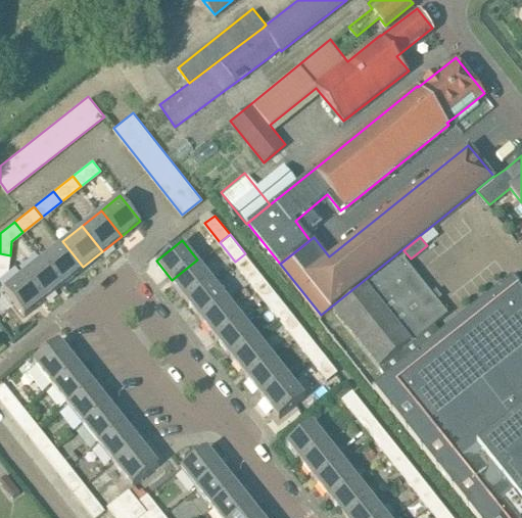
[(63,282),(83,267),(62,241),(43,257),(63,282)]
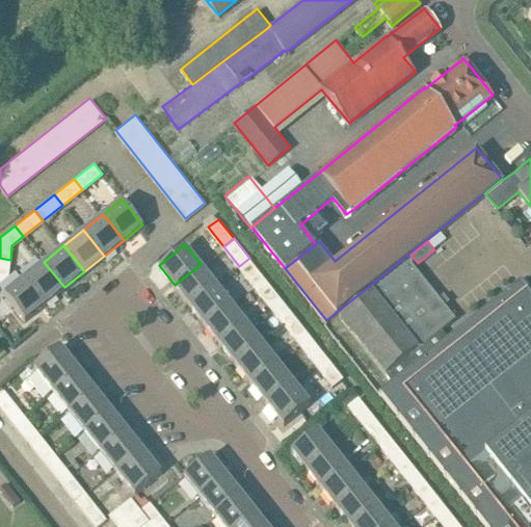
[(0,281),(9,273),(10,260),(0,258),(0,281)]
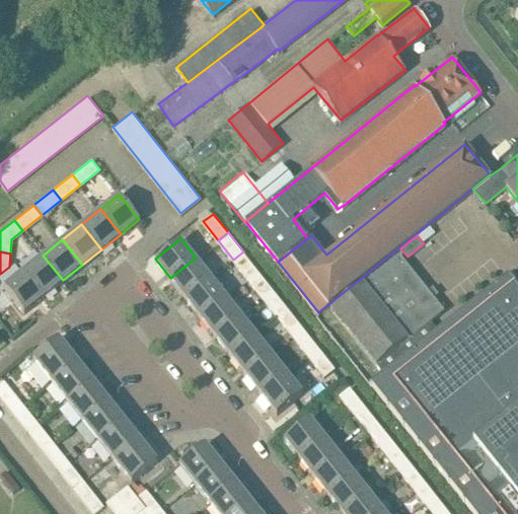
[(383,371),(433,332),(427,323),(445,309),(399,253),(364,281),(331,307),(383,371)]
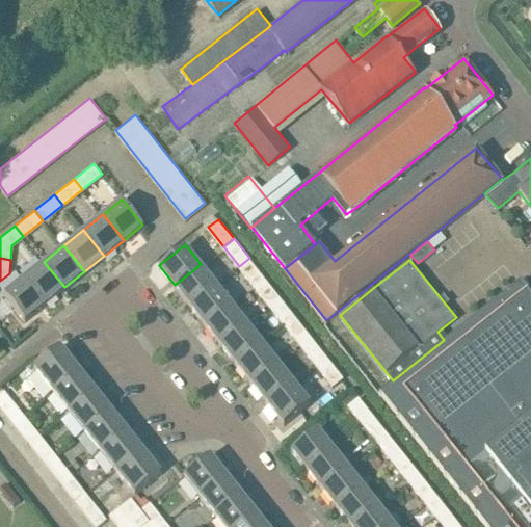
[(45,302),(64,287),(44,262),(24,278),(45,302)]
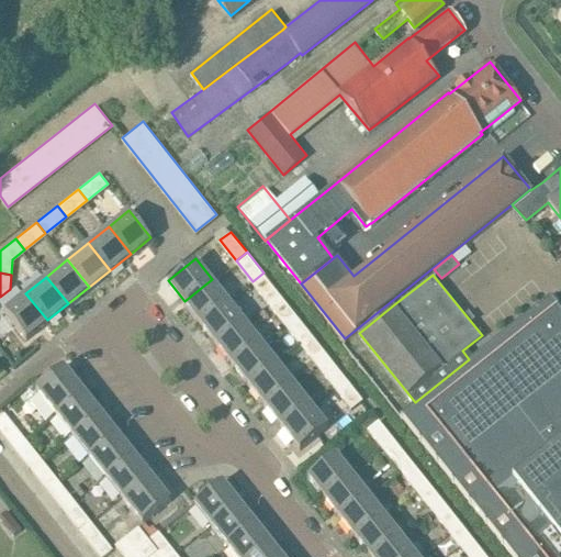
[(201,322),(228,300),(212,279),(184,301),(201,322)]
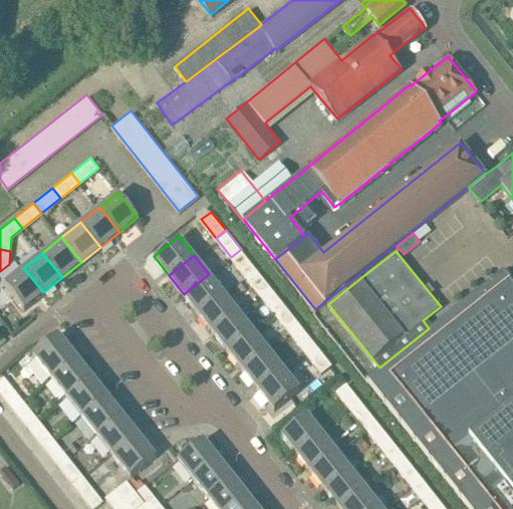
[(24,308),(43,292),(23,268),(5,283),(24,308)]
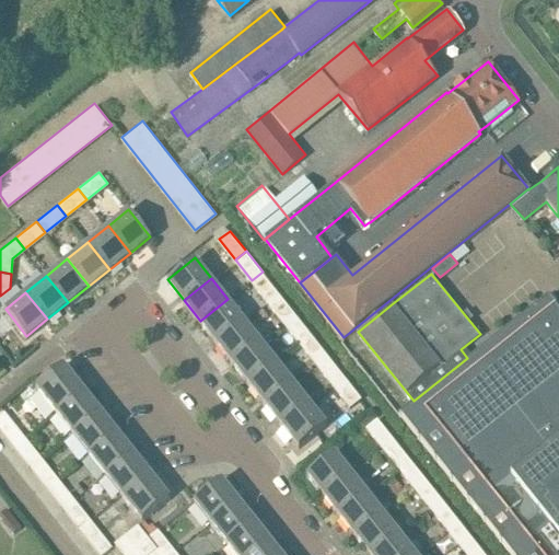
[(467,358),(414,401),(400,412),(514,554),(558,554),(558,307),(556,303),(548,293),(467,358)]
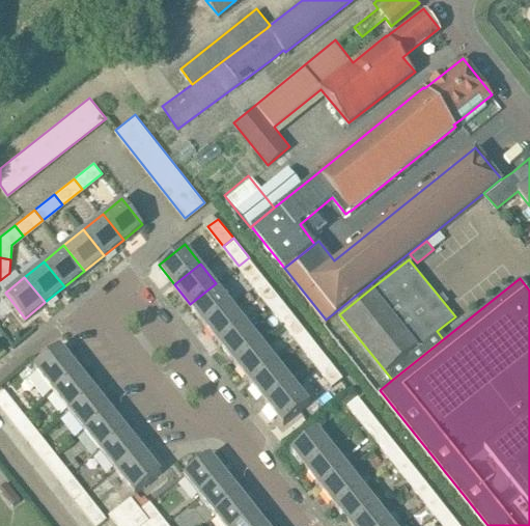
[(205,324),(231,303),(216,283),(190,304),(205,324)]
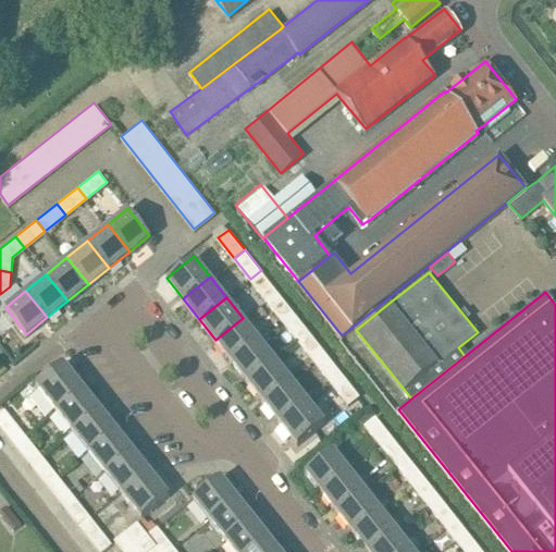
[(232,360),(259,339),(243,318),(215,340),(232,360)]
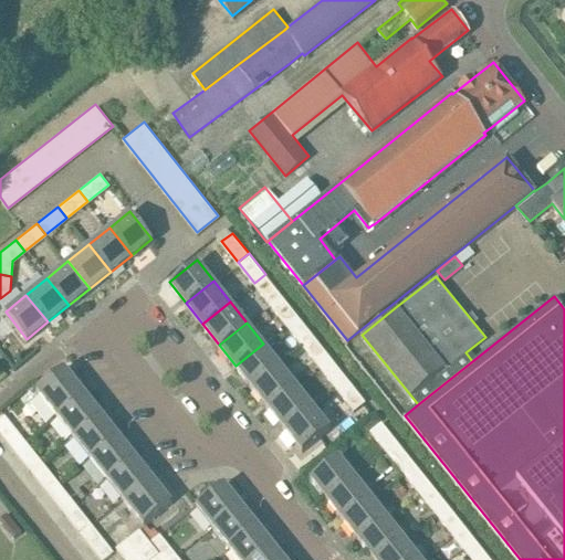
[(252,387),(280,365),(263,344),(236,366),(252,387)]
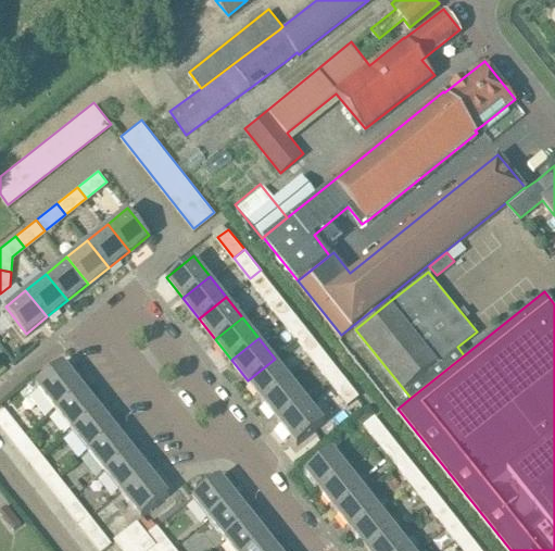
[(264,401),(291,379),(275,359),(248,380),(264,401)]
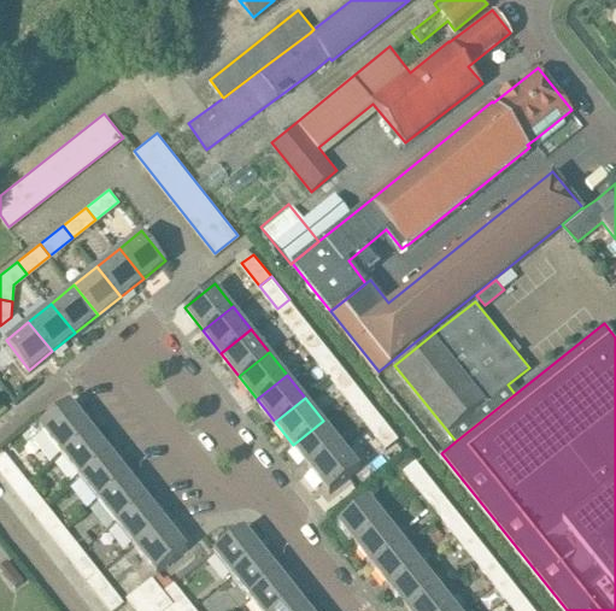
[(59,448),(89,424),(70,400),(40,423),(59,448)]
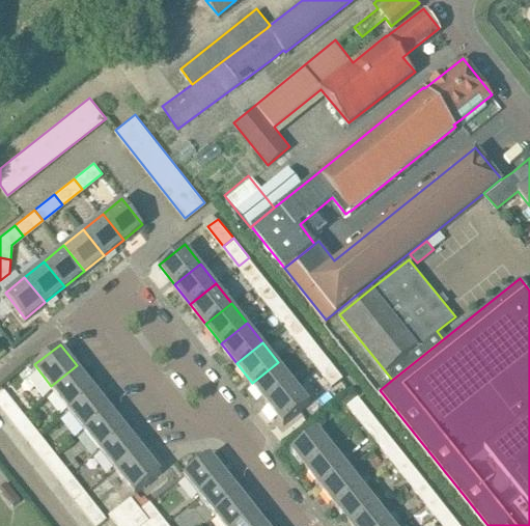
[(327,356),(316,364),(332,384),(342,376),(327,356)]
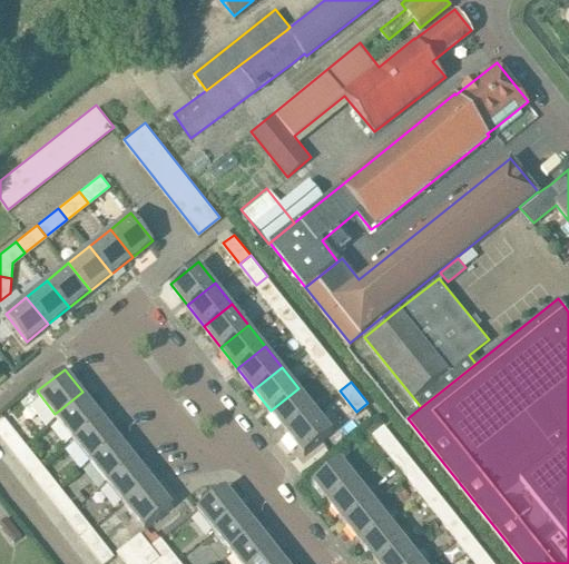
[(287,432),(315,409),(298,388),(271,411),(287,432)]
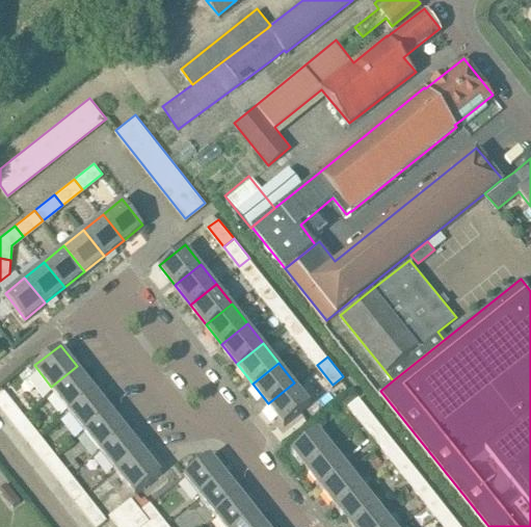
[(68,407),(94,387),(77,366),(51,387),(68,407)]
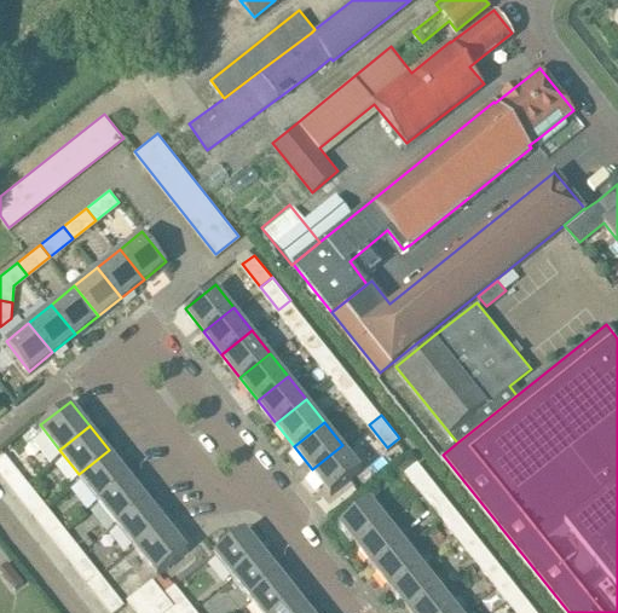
[(342,445),(312,469),(330,492),(361,468),(342,445)]
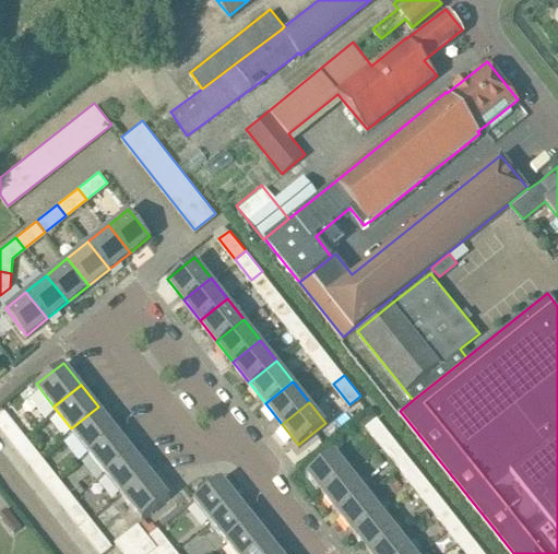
[(88,450),(116,429),(98,407),(71,428),(88,450)]
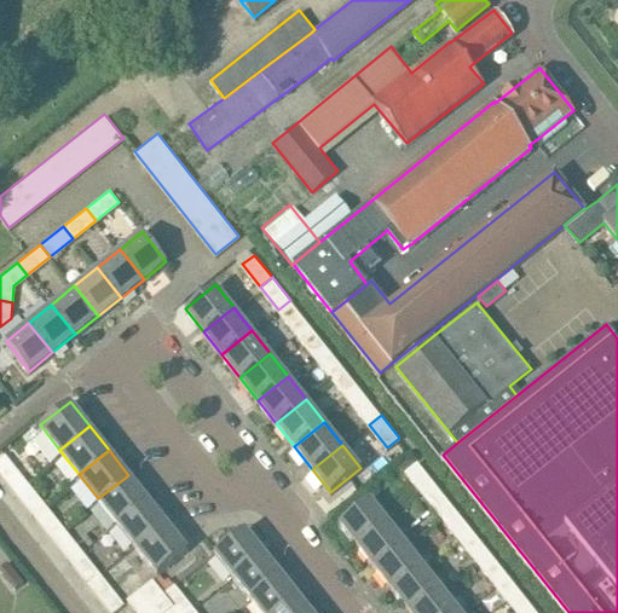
[(0,470),(12,487),(24,478),(5,452),(0,456),(0,470)]
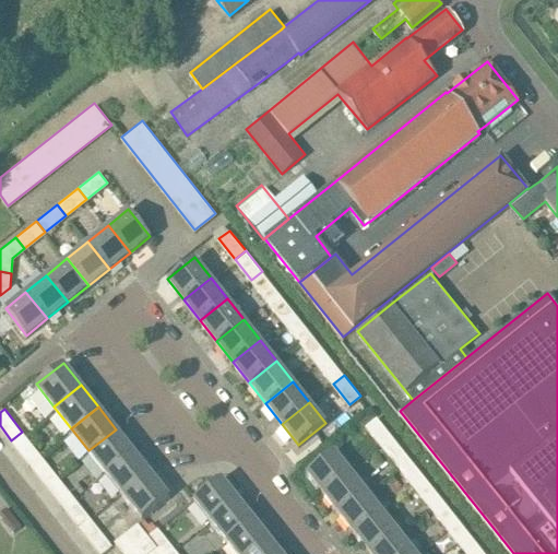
[(382,445),(393,437),(377,416),(366,425),(382,445)]
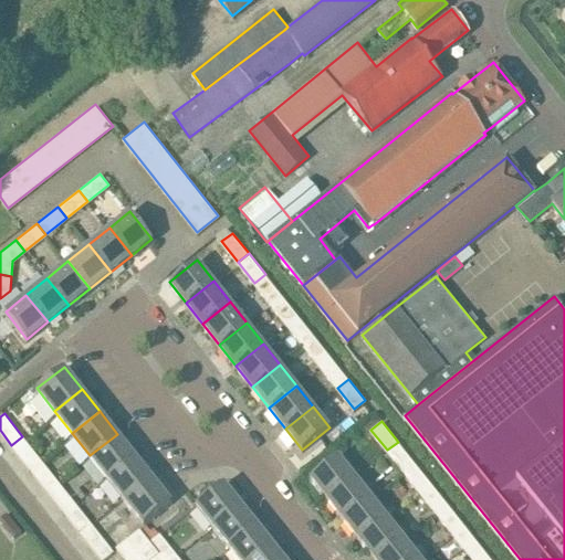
[(108,477),(135,456),(117,434),(90,455),(108,477)]
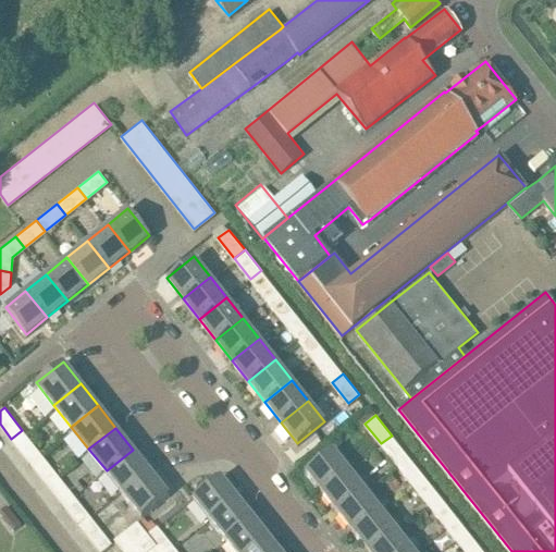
[(29,461),(39,452),(22,430),(11,439),(29,461)]
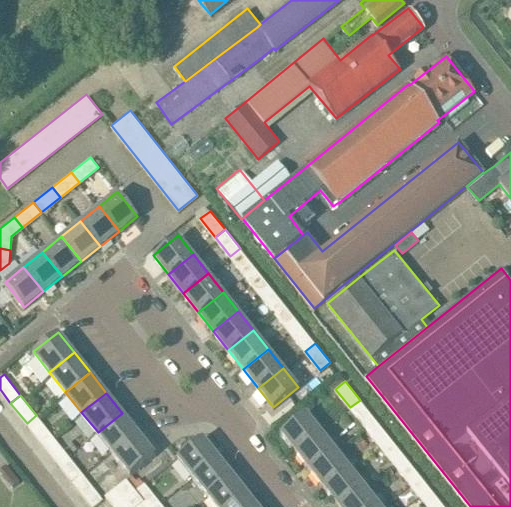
[(365,426),(375,419),(360,400),(350,407),(365,426)]
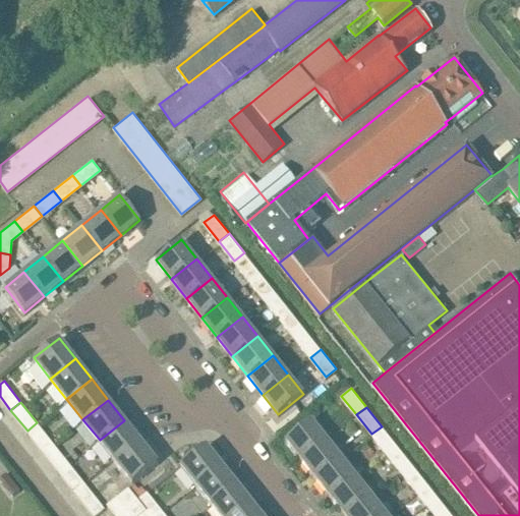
[(301,459),(327,439),(311,419),(286,440),(301,459)]
